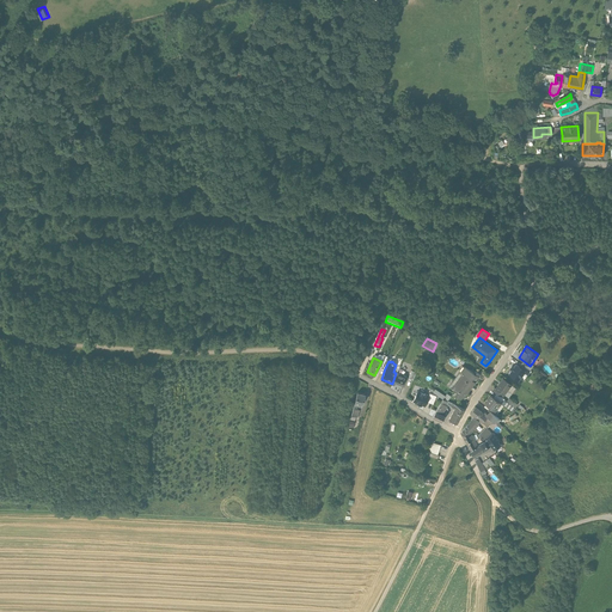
[(478,375),(479,377),(481,377),(484,372),(472,365),(469,369),(475,373),(476,371),(479,374),(478,375)]
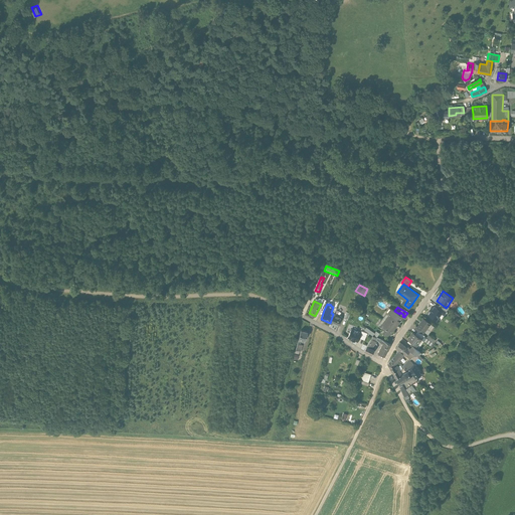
[(435,307),(428,315),(436,320),(441,314),(442,312),(437,309),(435,307)]
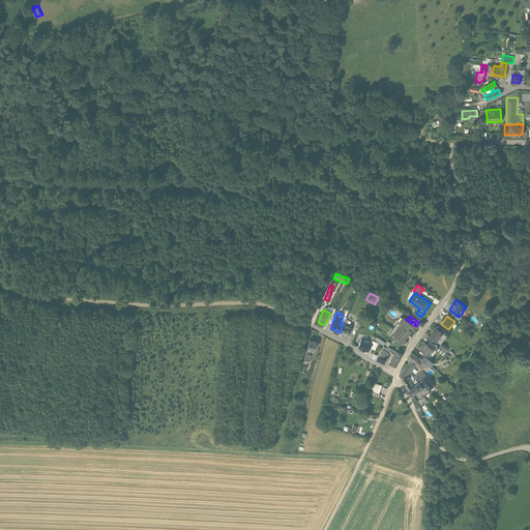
[(454,321),(453,323),(457,324),(459,321),(451,316),(449,318),(454,321)]
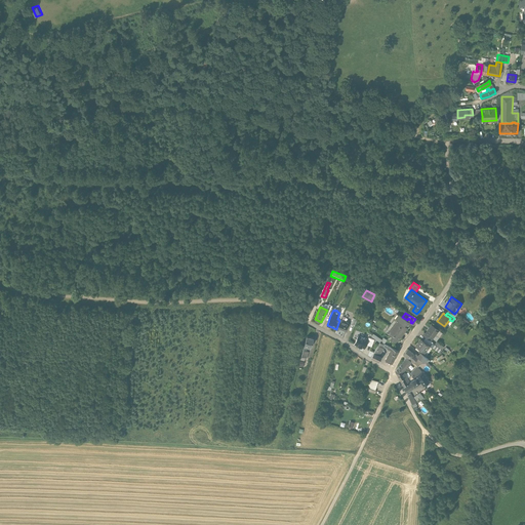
[(398,314),(386,332),(392,336),(390,339),(395,342),(397,339),(398,340),(401,337),(400,336),(407,327),(407,328),(411,323),(410,322),(411,321),(408,318),(407,320),(402,317),(398,314)]
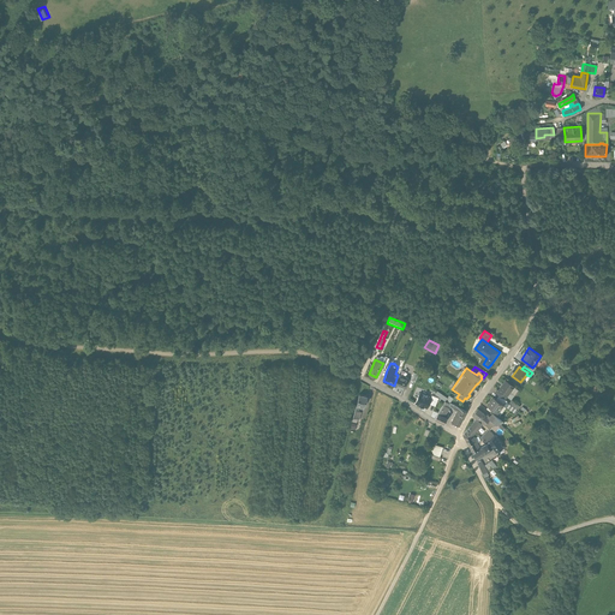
[(407,378),(398,375),(394,386),(404,389),(407,378)]
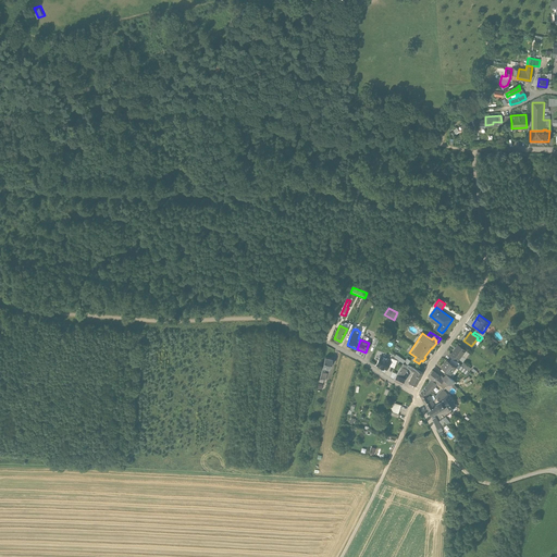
[(458,345),(452,355),(458,359),(465,350),(458,345)]
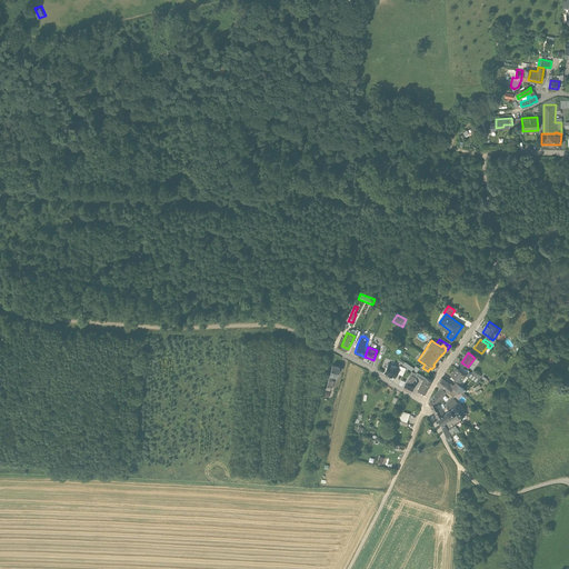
[(399,368),(388,363),(385,373),(395,378),(399,368)]
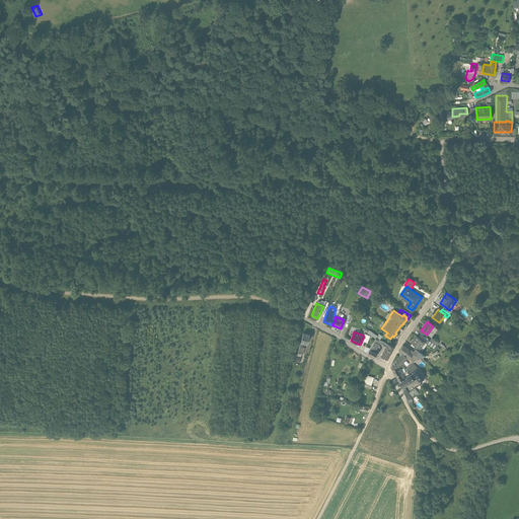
[(302,343),(306,344),(308,339),(309,335),(303,332),(300,343),(302,343)]
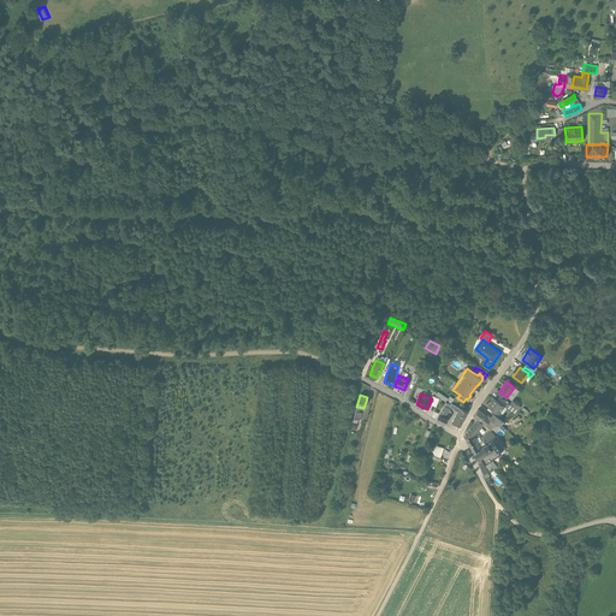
[(503,406),(503,407),(505,408),(509,403),(499,396),(497,400),(503,403),(502,404),(503,406)]
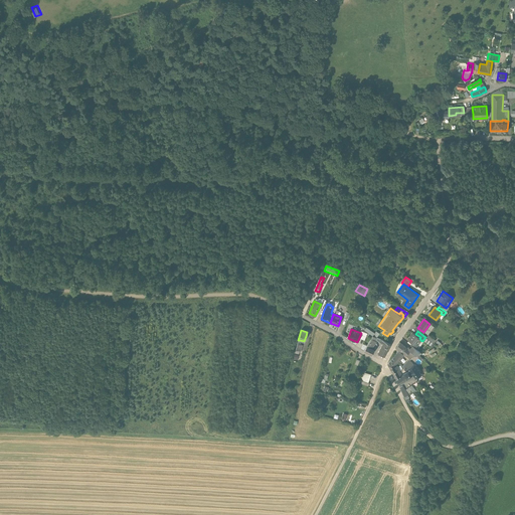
[(413,333),(408,340),(416,346),(420,340),(420,339),(419,338),(420,337),(415,334),(415,335),(413,333)]
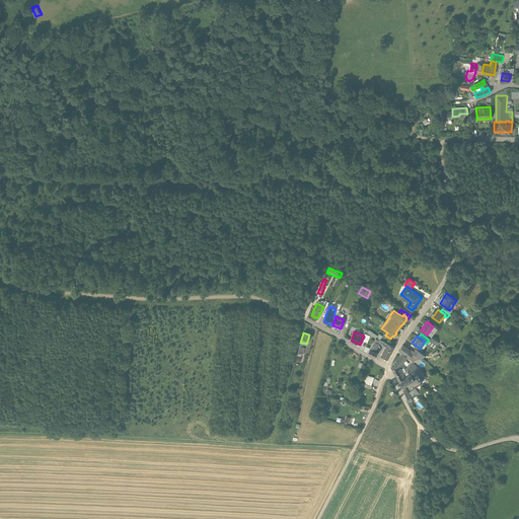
[(438,343),(432,338),(430,342),(436,346),(438,343)]
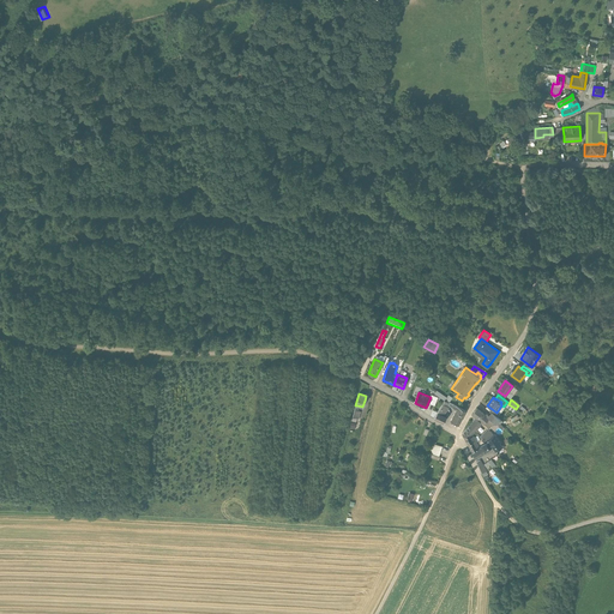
[(488,419),(487,417),(476,409),(471,415),(476,419),(482,423),(483,425),(488,419)]
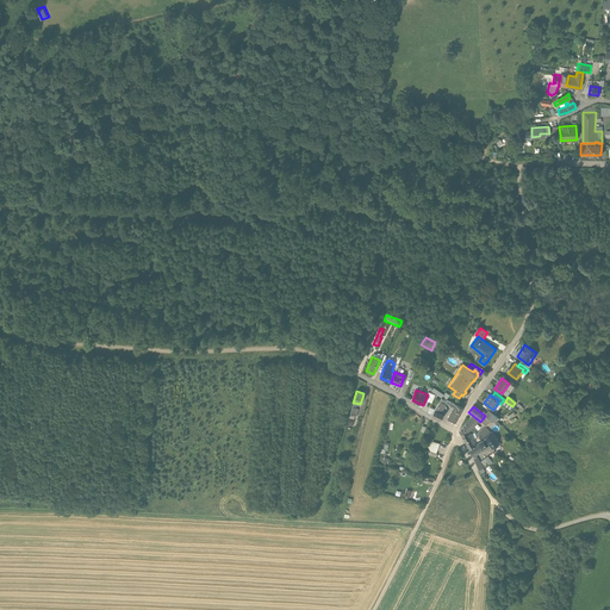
[(431,416),(441,421),(443,416),(440,414),(435,411),(431,416)]
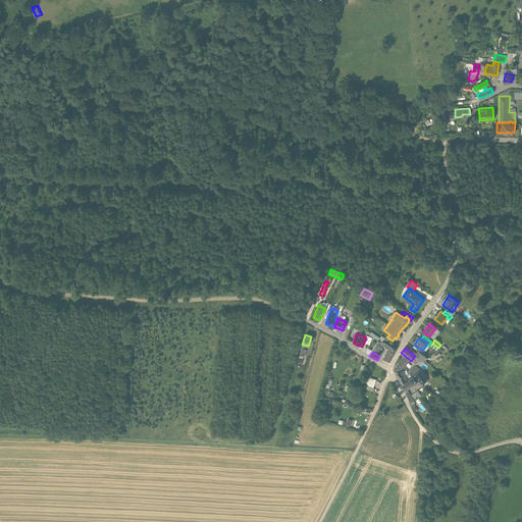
[(393,370),(396,374),(402,370),(402,369),(410,360),(405,356),(393,370)]
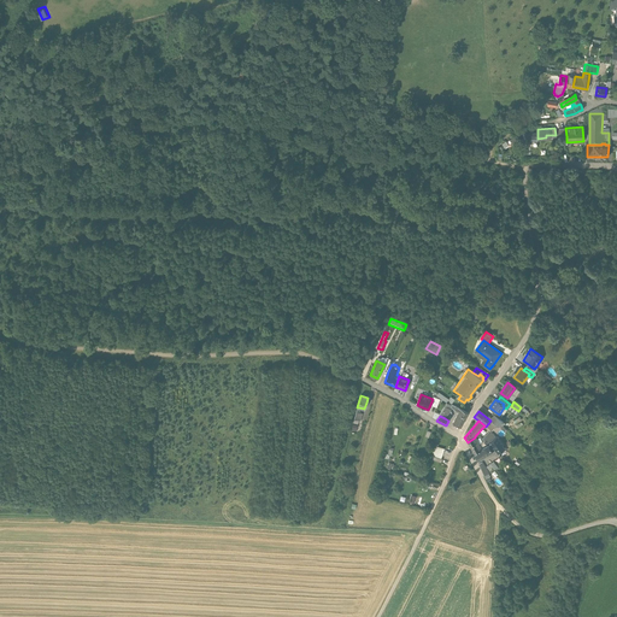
[(491,421),(486,427),(491,430),(492,430),(493,429),(497,433),(500,427),(494,423),(491,421)]
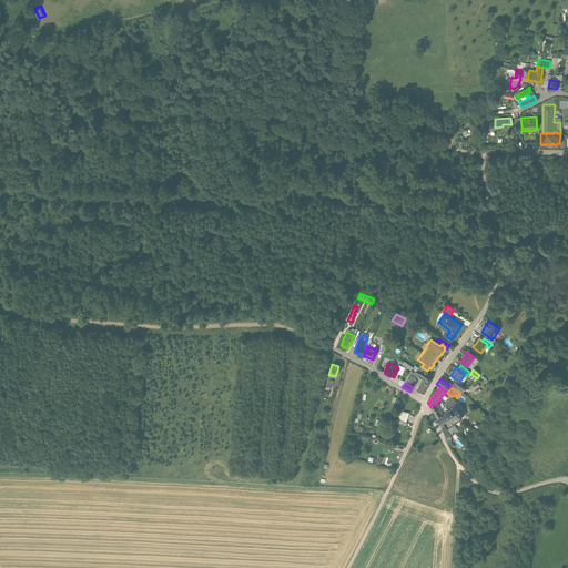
[(449,409),(452,408),(450,408),(456,403),(454,401),(452,403),(448,401),(444,404),(446,406),(449,409)]
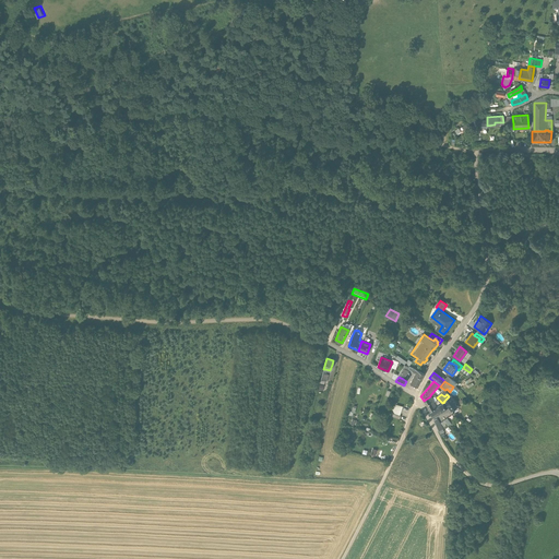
[(449,396),(443,402),(444,402),(448,407),(451,411),(458,406),(455,403),(450,395),(449,396)]
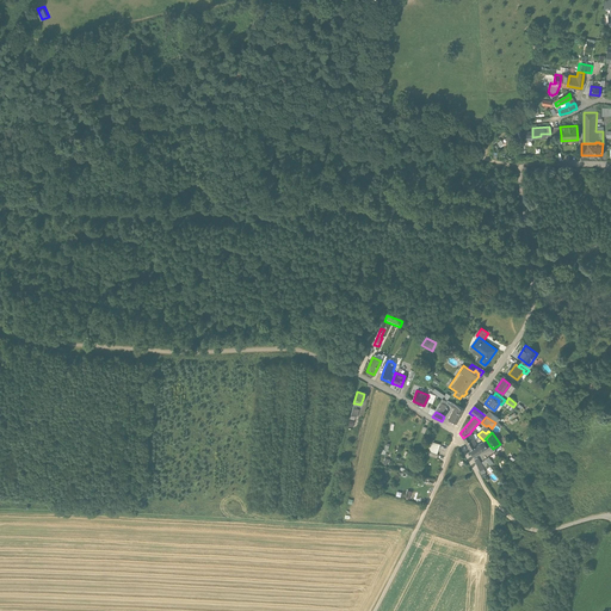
[(477,445),(474,440),(470,433),(463,438),(470,450),(477,445)]
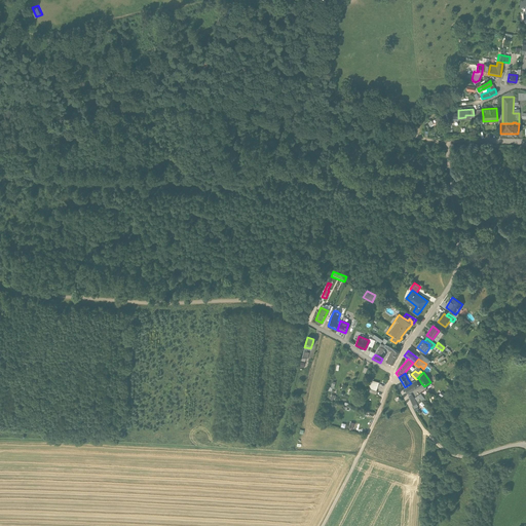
[(405,387),(408,392),(415,387),(412,382),(411,383),(405,387)]
